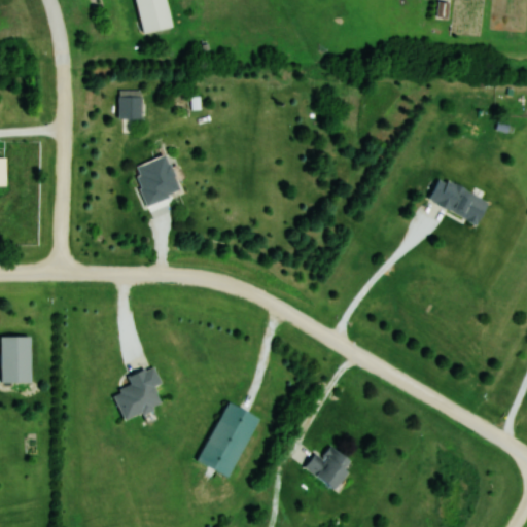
[(134,0),(141,32),(170,26),(164,0),(134,0)]
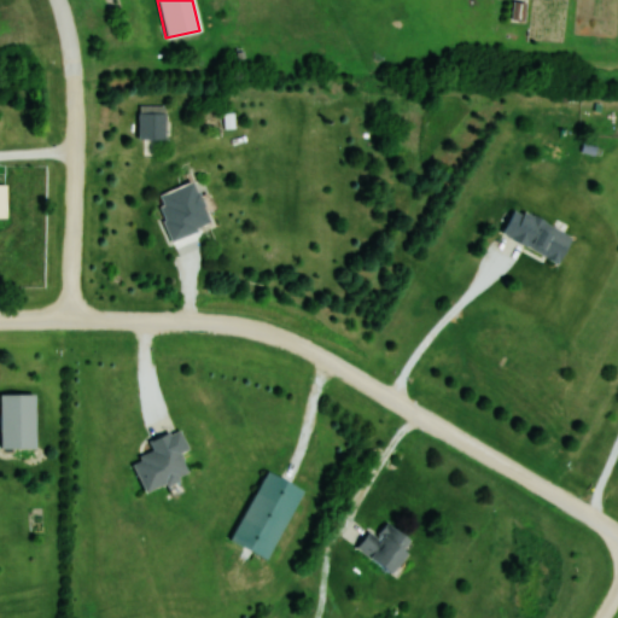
[(138,140),(164,140),(164,105),(138,105),(138,140)]
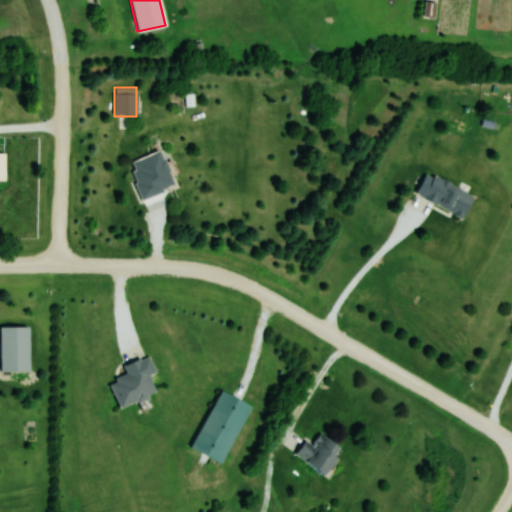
[(141,199),(173,187),(160,151),(128,162),(141,199)]
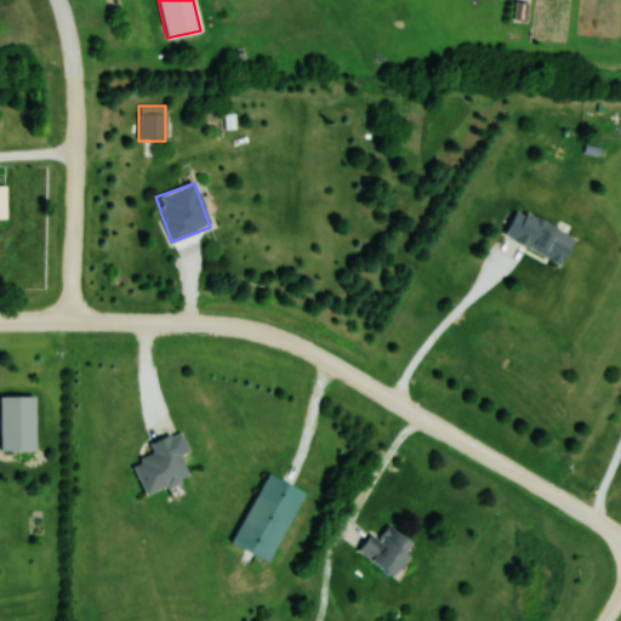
[(503,238),(562,263),(574,235),(516,210),(503,238)]
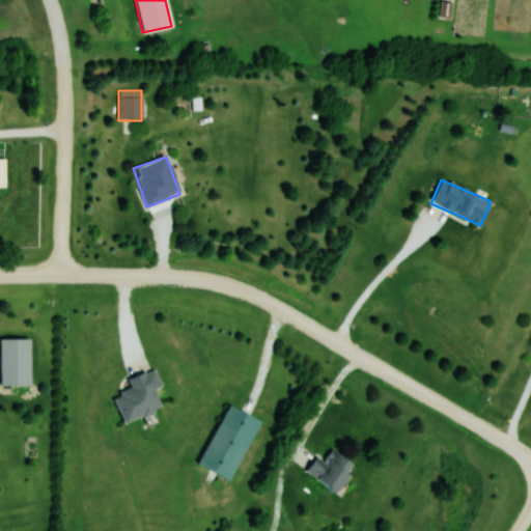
[(0,338),(0,385),(29,386),(29,339),(0,338)]
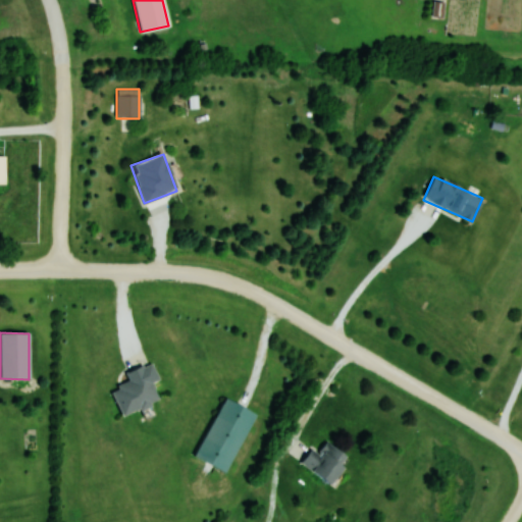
[(119,415),(157,403),(151,382),(157,380),(151,363),(125,371),(128,383),(111,388),(119,415)]
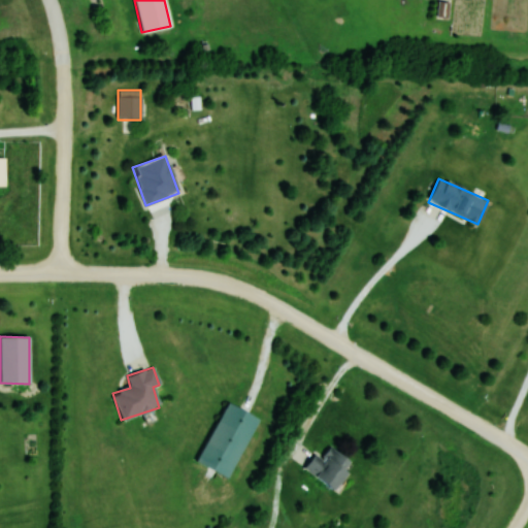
[(196,464),(229,479),(257,418),(224,403),(196,464)]
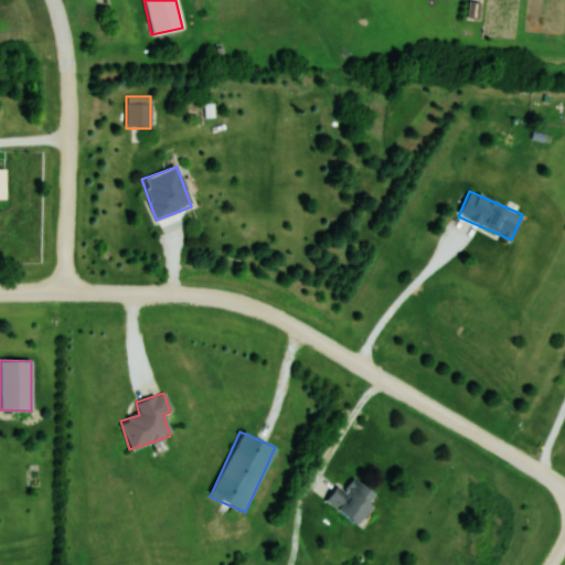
[(338,486),(324,500),(352,525),(376,499),(353,478),(342,490),(338,486)]
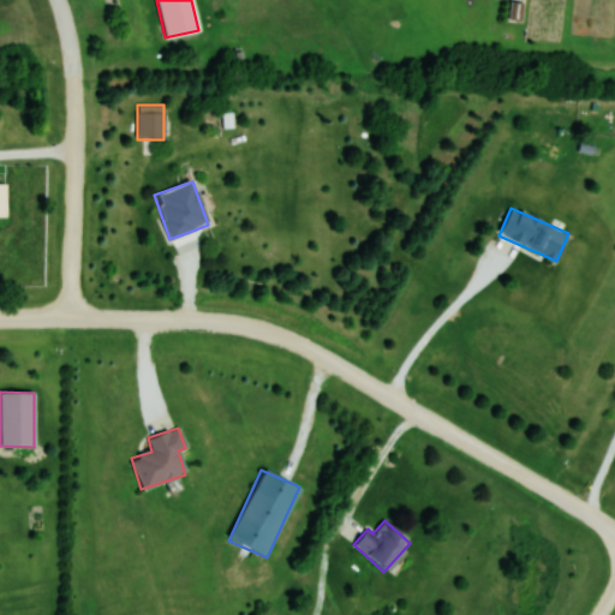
All buildings are outlined.
